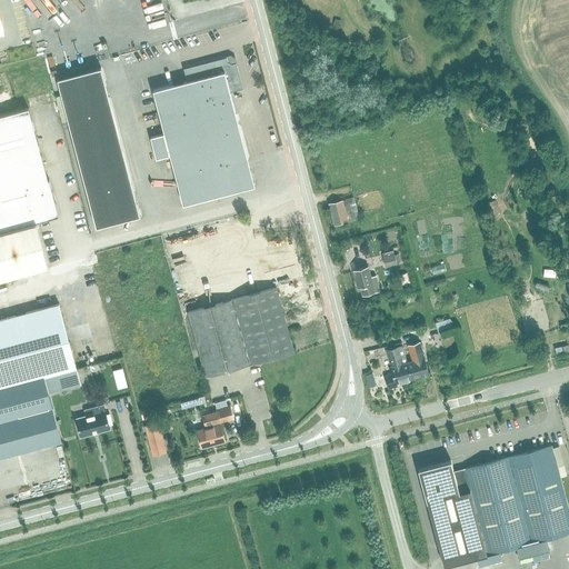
[(217,0),(203,0),(191,5),(193,11),(219,3),(217,0)]
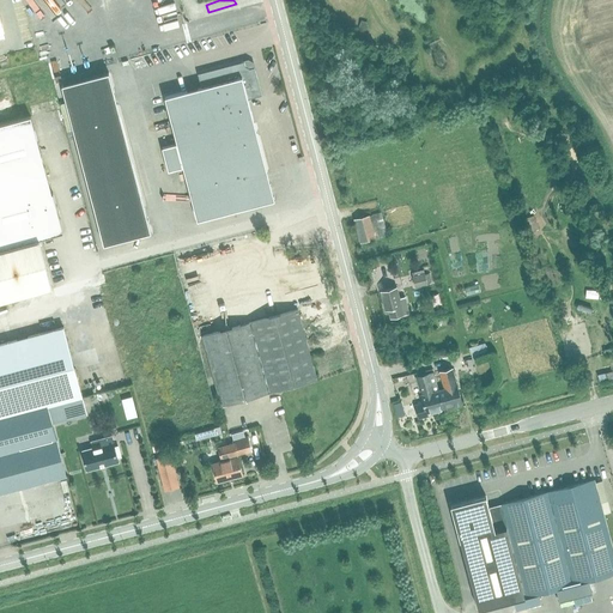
[(201,86),(164,96),(198,219),(274,199),(248,98),(261,95),(254,67),(249,68),(246,66),(244,61),(198,73),(201,86)]
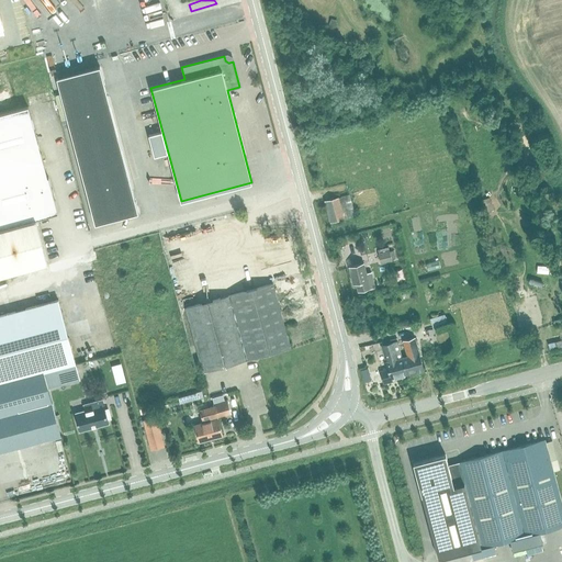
[(100,66),(56,78),(96,224),(138,212),(100,66)]
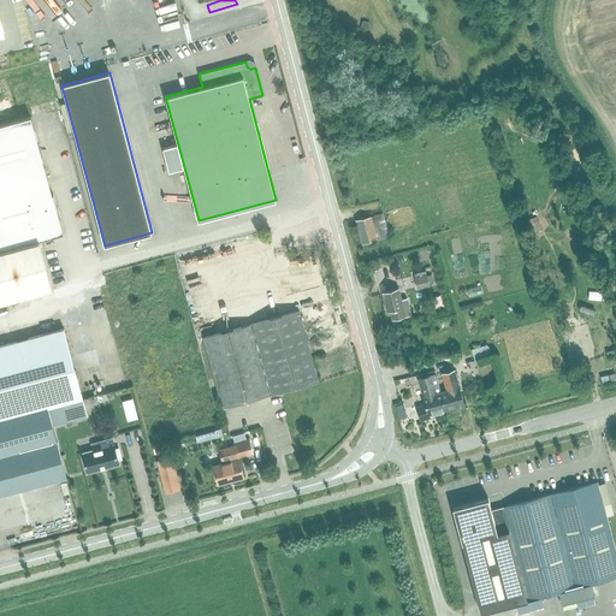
[(0,124),(0,249),(39,240),(64,232),(53,193),(52,194),(31,116),(0,124)]
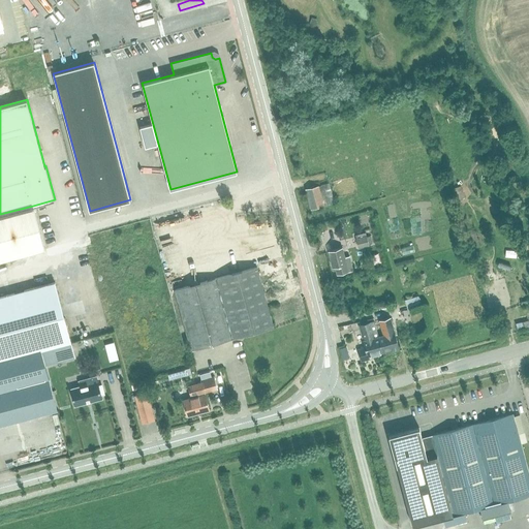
[(310,209),(334,203),(329,183),(306,188),(310,209)]
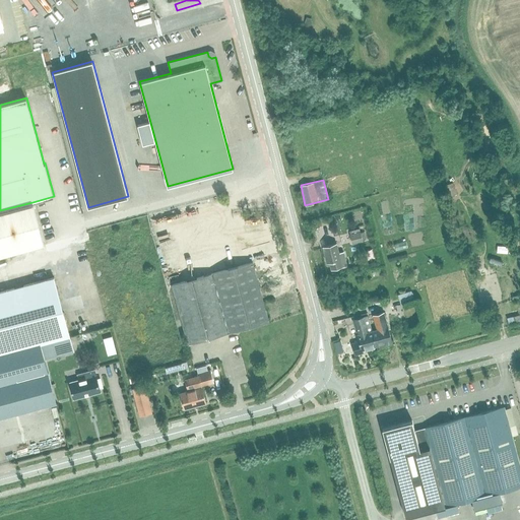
[(0,253),(44,242),(33,202),(0,210),(0,253)]
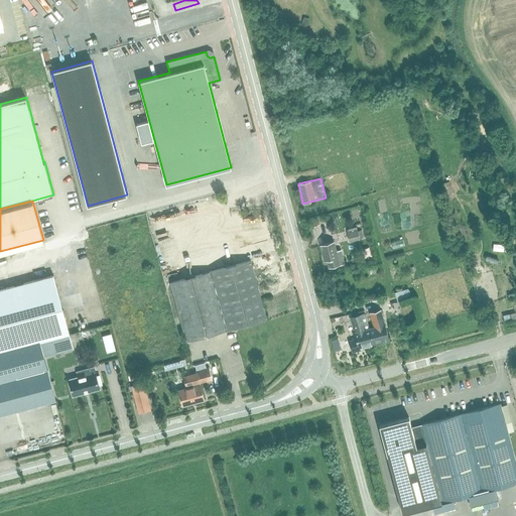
[(356,226),(347,229),(348,233),(350,241),(360,238),(363,237),(361,229),(358,230),(356,226)]
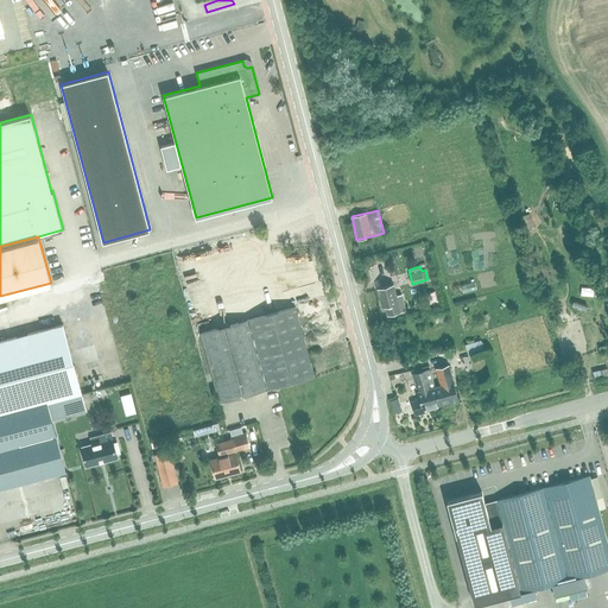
[(398,302),(393,284),(377,287),(381,306),(385,305),(387,314),(405,310),(404,301),(398,302)]
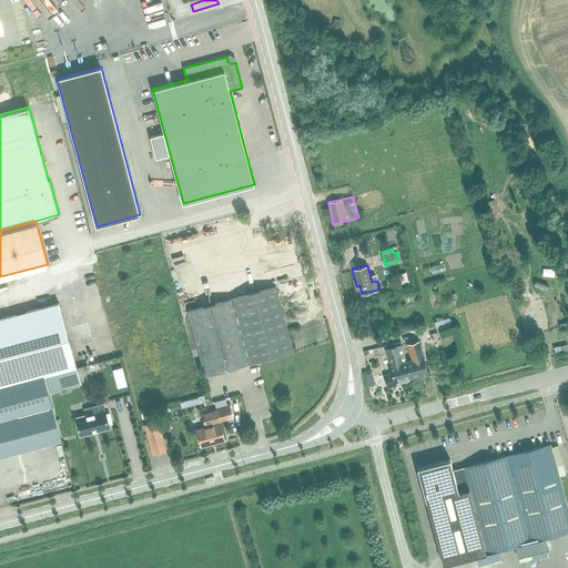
[(276,287),(188,311),(205,375),(293,352),(276,287)]
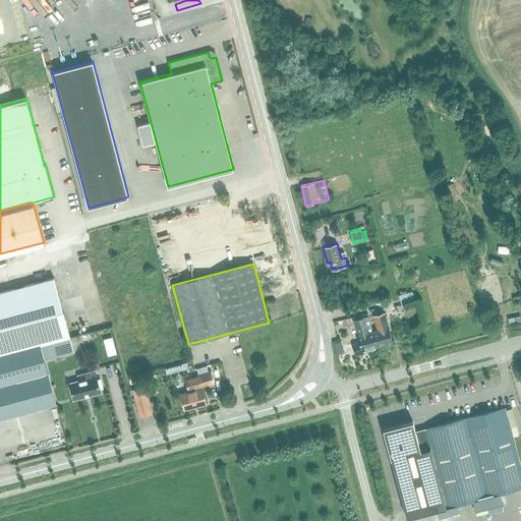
[(356,274),(349,276),(352,285),(358,284),(356,274)]
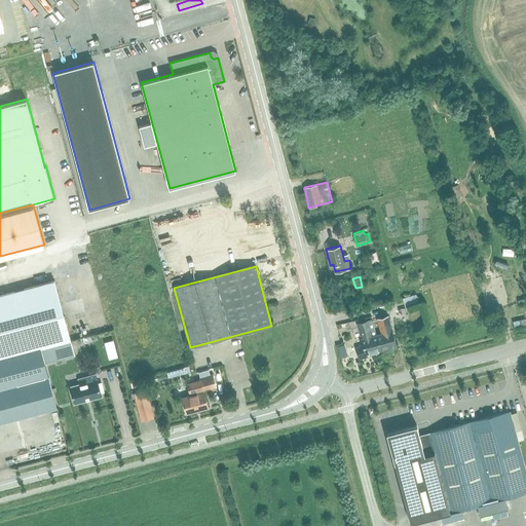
[(54,280),(0,294),(0,422),(57,408),(45,363),(74,354),(70,338),(69,333),(54,280)]
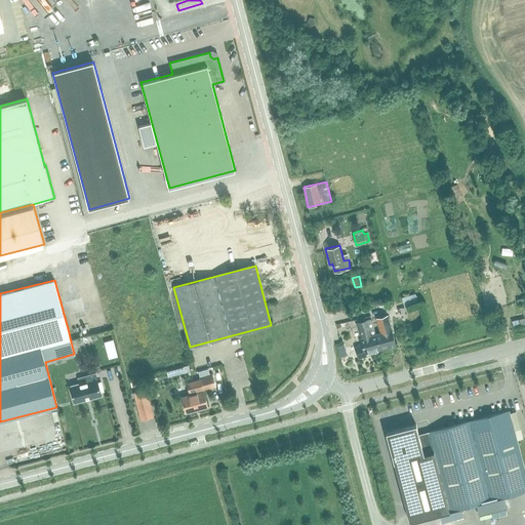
[(375,333),(379,350),(396,345),(387,314),(376,317),(379,332),(375,333)]
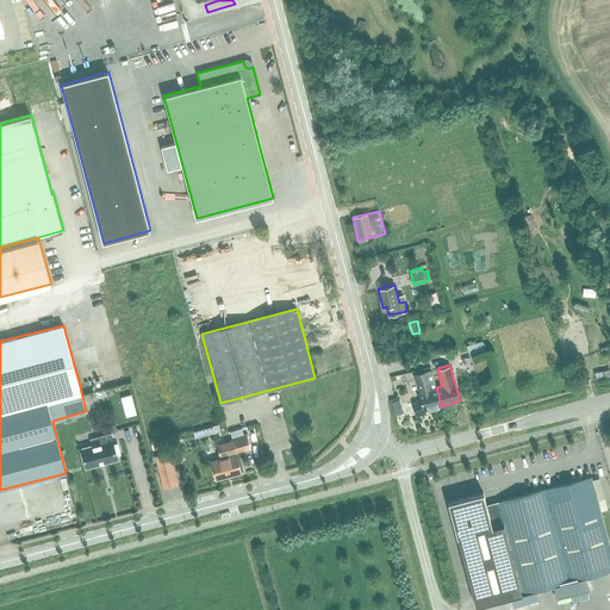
[(421,400),(412,403),(416,416),(425,414),(424,410),(441,406),(436,387),(431,371),(414,375),(421,400)]
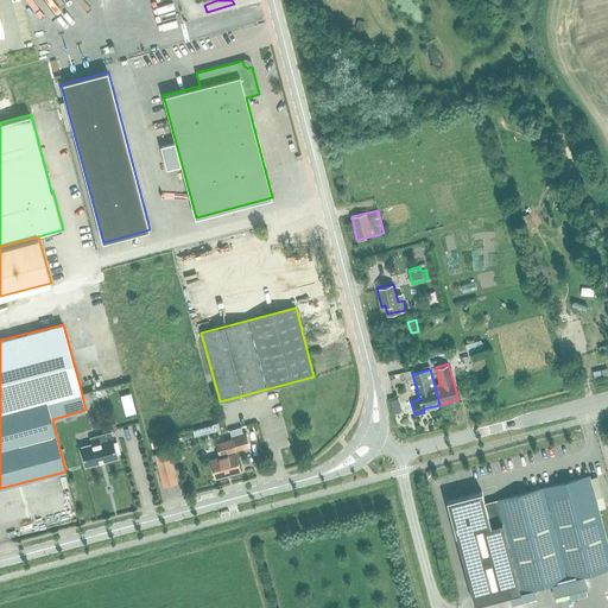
[(209,425),(211,432),(220,430),(217,423),(209,425)]
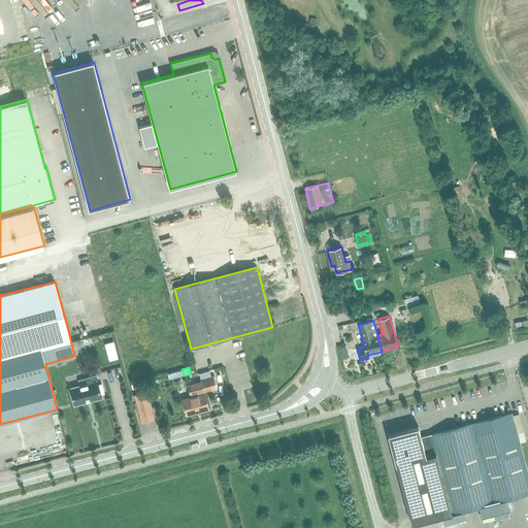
[(70,388),(75,404),(102,397),(101,393),(104,393),(101,384),(99,385),(96,375),(78,380),(80,385),(70,388)]
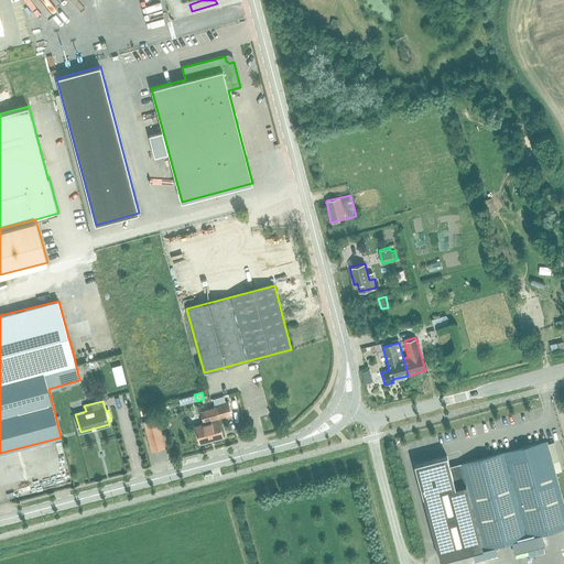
[(224,436),(218,418),(231,414),(228,401),(215,404),(215,407),(201,411),(203,420),(201,421),(202,423),(195,425),(199,443),(224,436)]
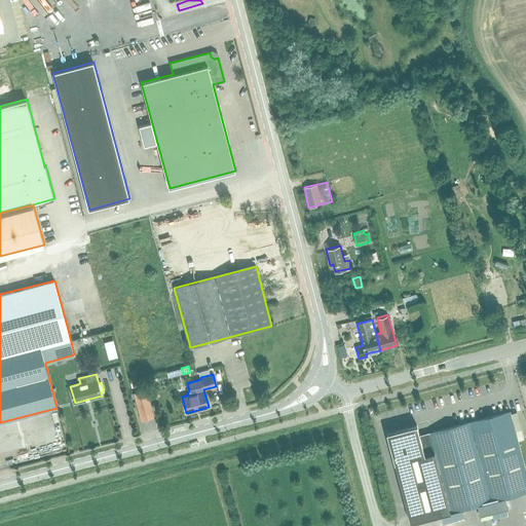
[(134,392),(141,420),(153,417),(146,389),(134,392)]
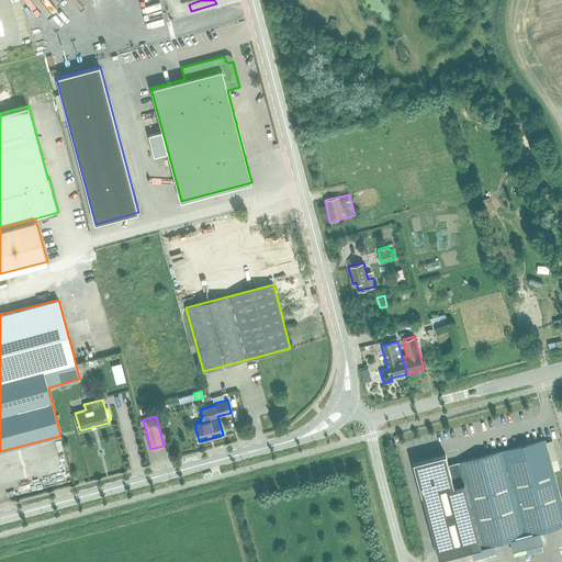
[(446,453),(413,462),(438,559),(482,547),(509,539),(512,550),(541,542),(539,531),(561,525),(561,503),(544,439),(460,461),(460,463),(449,467),(446,453)]
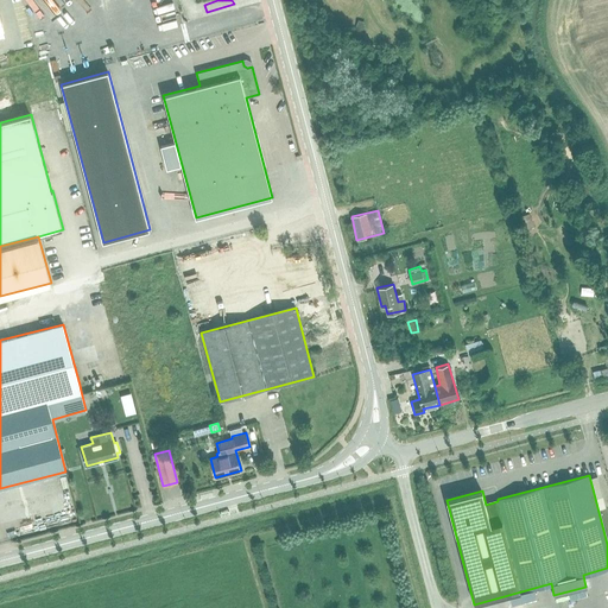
[(14,513),(43,506),(42,500),(13,507),(14,513)]
